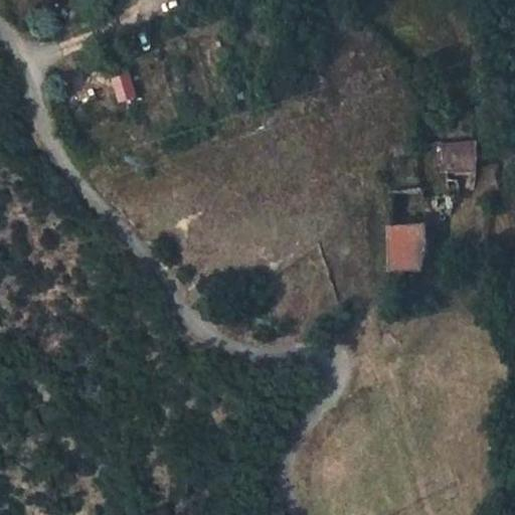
[(129,72),(109,77),(117,105),(137,100),(129,72)]
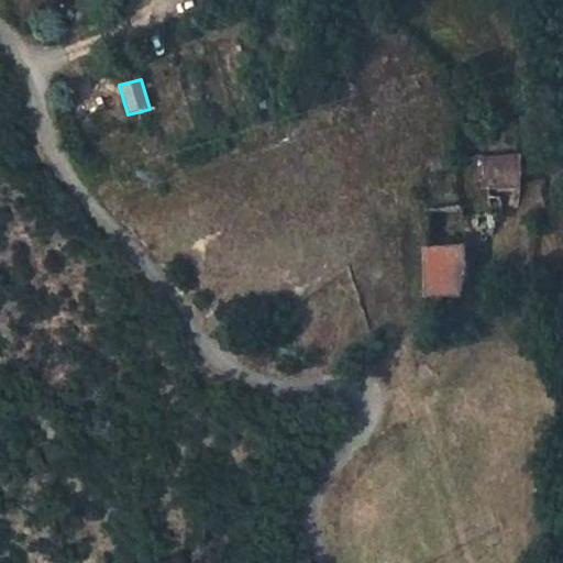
[(483,192),(520,191),(518,154),(482,156),(483,192)]
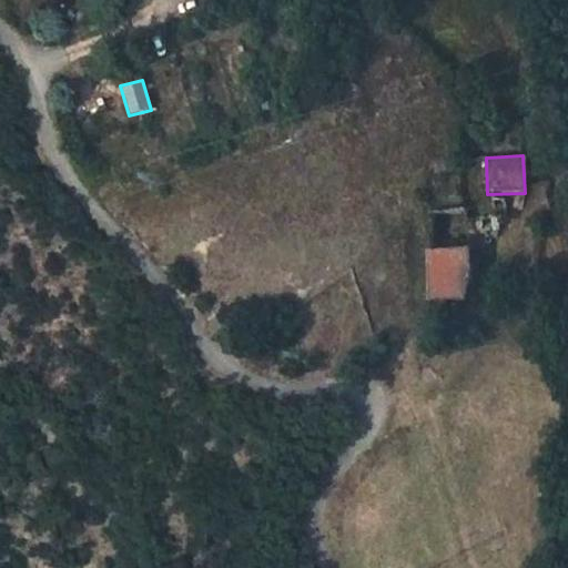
[(470,176),(438,174),(442,204),(472,204),(470,176)]
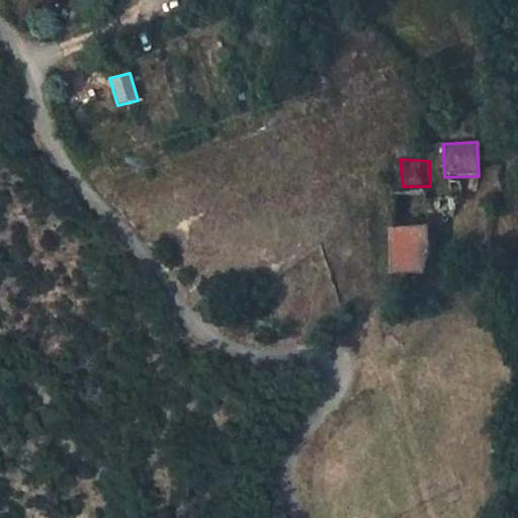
[(389,228),(389,275),(425,275),(425,227),(389,228)]
